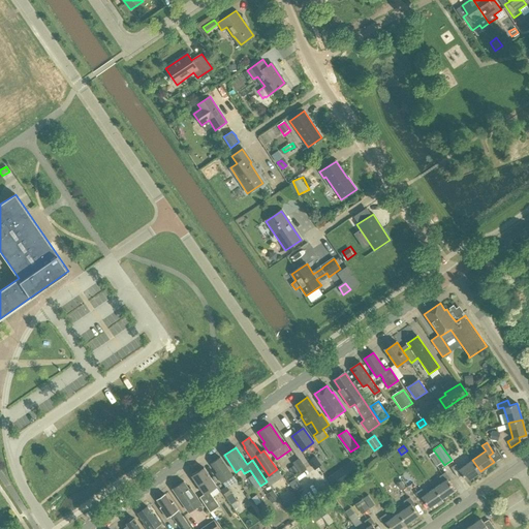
[(429,455),(436,466),(441,462),(434,452),(429,455)]
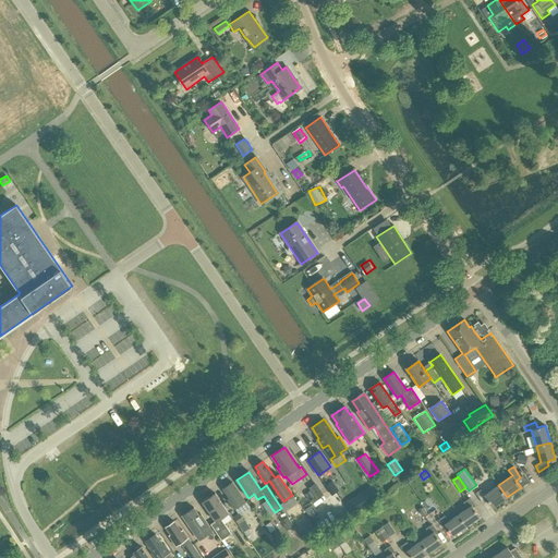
[(331,481),(325,486),(331,496),(339,490),(331,481)]
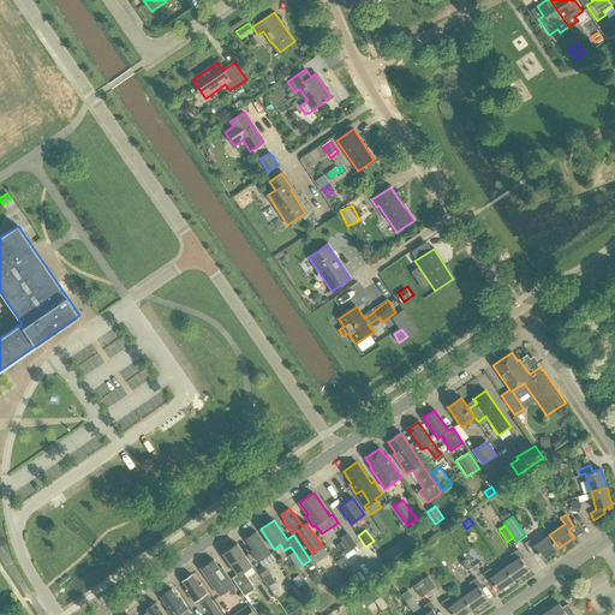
[(245,538),(252,549),(251,550),(258,561),(272,553),(256,531),(245,538)]
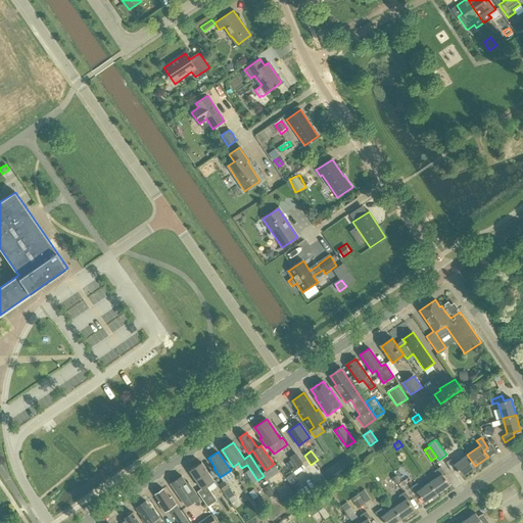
[(295,455),(290,459),(296,467),(301,463),(295,455)]
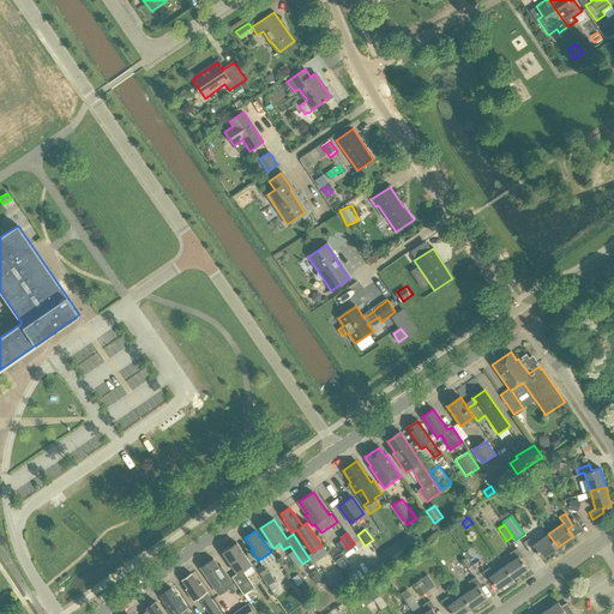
[(536,551),(542,559),(558,547),(548,534),(533,545),(529,539),(523,543),(531,554),(536,551)]
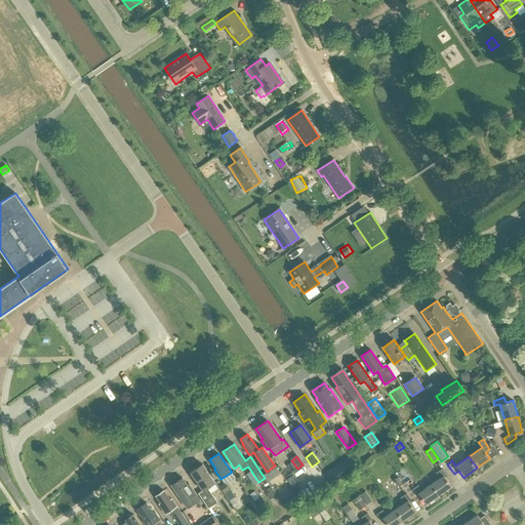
[(337,466),(344,474),(355,466),(349,457),(337,466)]
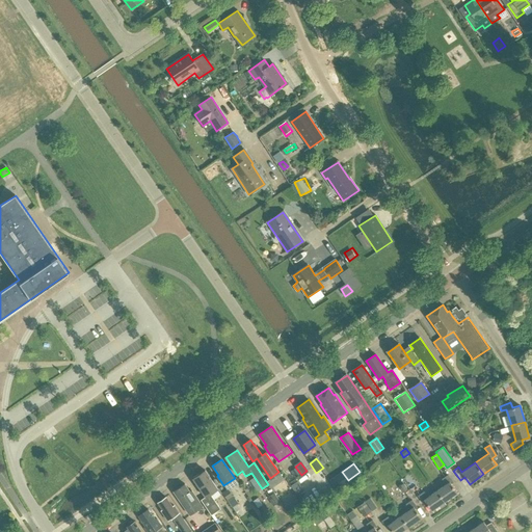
[(205,470),(193,478),(206,497),(201,500),(212,515),(220,509),(210,494),(217,488),(205,470)]
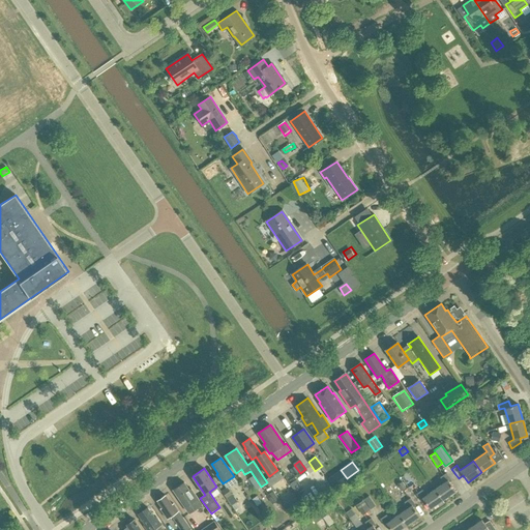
[(292,468),(286,472),(290,479),(296,476),(292,468)]
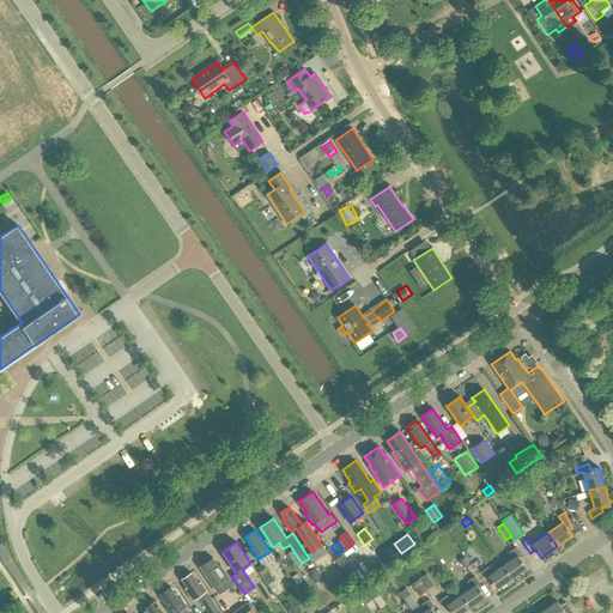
[(503,565),(511,577),(526,568),(520,557),(522,556),(516,547),(509,552),(513,558),(503,565)]
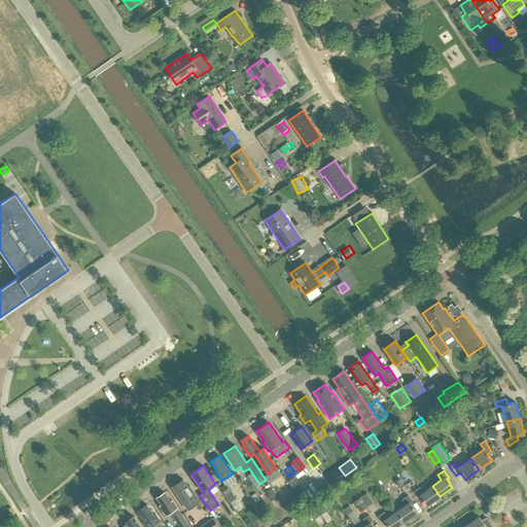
[(399,478),(395,482),(399,487),(403,484),(399,478)]
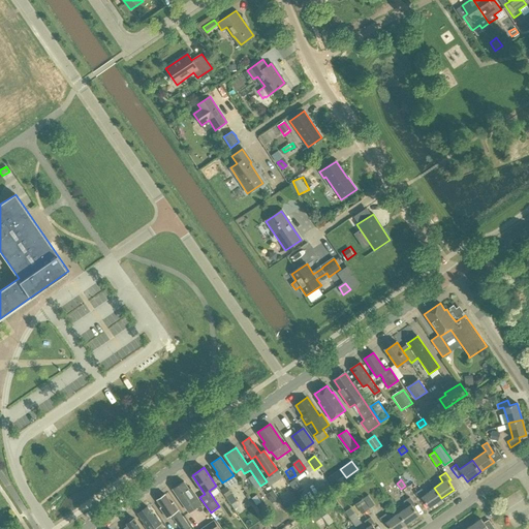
[(183,481),(174,489),(181,499),(179,500),(187,512),(200,503),(190,488),(188,489),(183,481)]
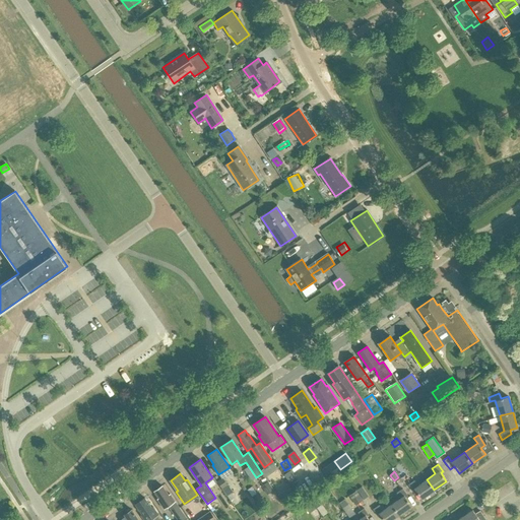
[(231,491),(232,490),(222,476),(216,480),(233,506),(238,503),(231,491)]
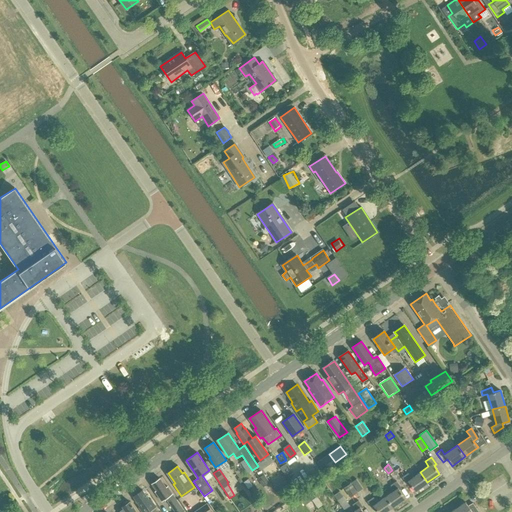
[(409,483),(415,491),(427,482),(420,472),(411,478),(408,473),(402,477),(407,484),(409,483)]
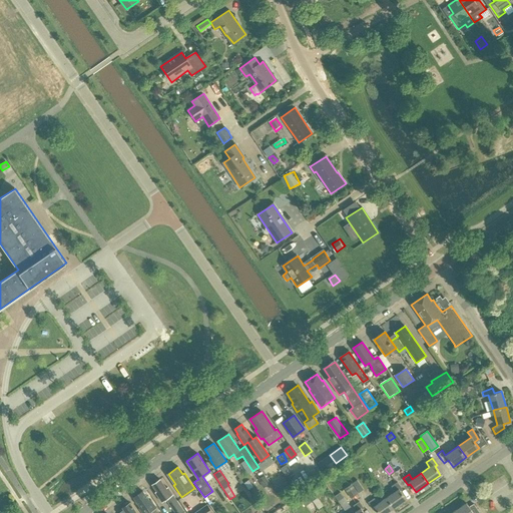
[(160,480),(152,485),(158,494),(157,495),(161,502),(165,499),(174,512),(178,512),(182,510),(167,487),(165,488),(160,480)]
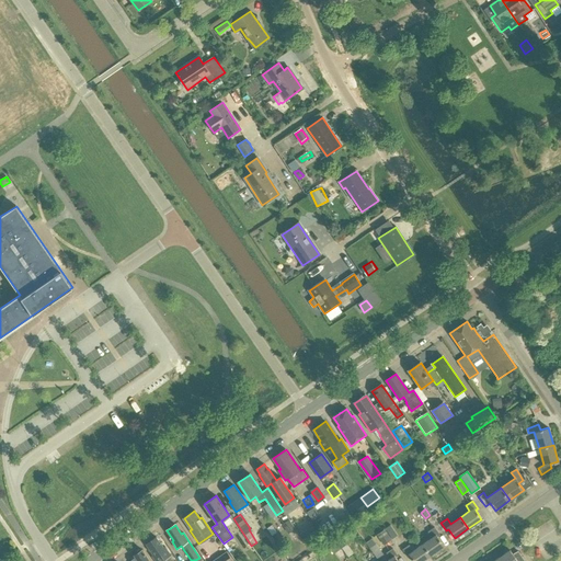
[(386,527),(377,533),(385,542),(392,538),(386,527)]
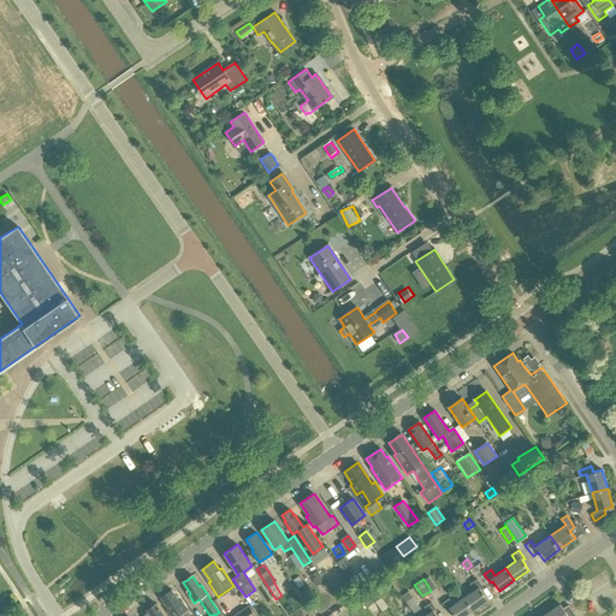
[(463,597),(472,610),(487,599),(480,588),(483,587),(477,579),(469,584),(474,590),(463,597)]
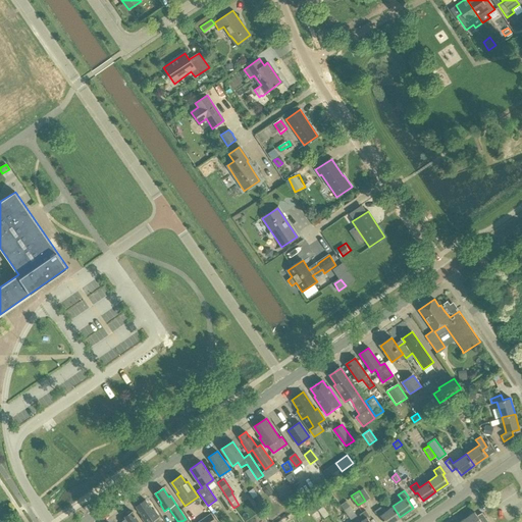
[(283,499),(289,506),(299,499),(294,491),(283,499)]
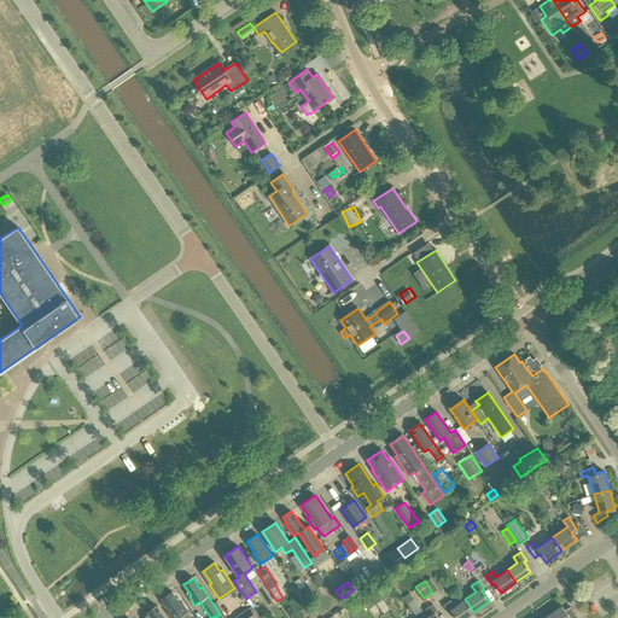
[(173,592),(161,600),(169,611),(168,612),(172,617),(193,617),(182,601),(180,604),(173,592)]
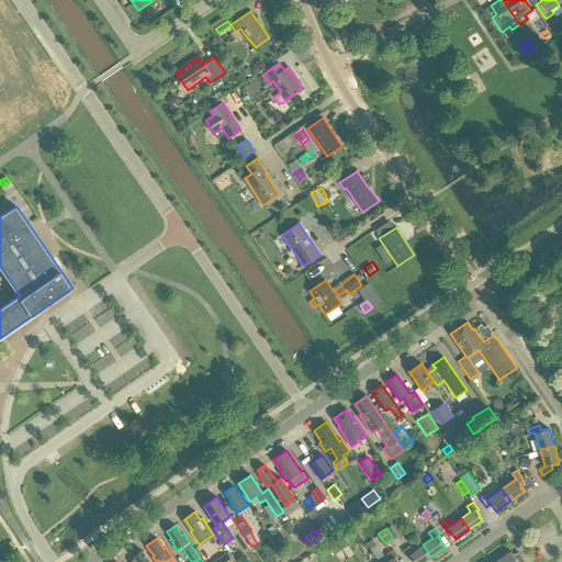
[(364,543),(372,555),(378,552),(370,540),(364,543)]
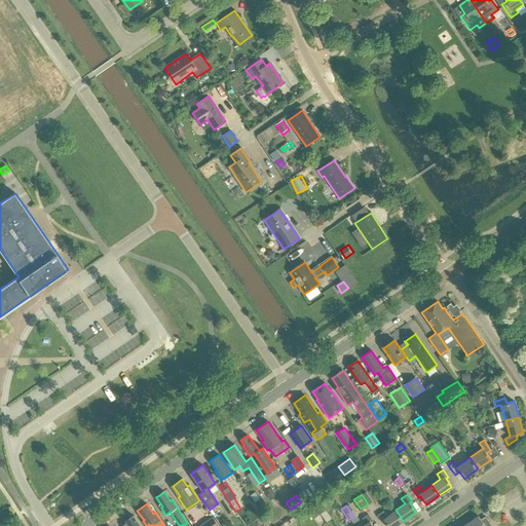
[(384,521),(387,525),(395,525),(403,521),(396,510),(387,516),(383,511),(377,515),(382,522),(384,521)]
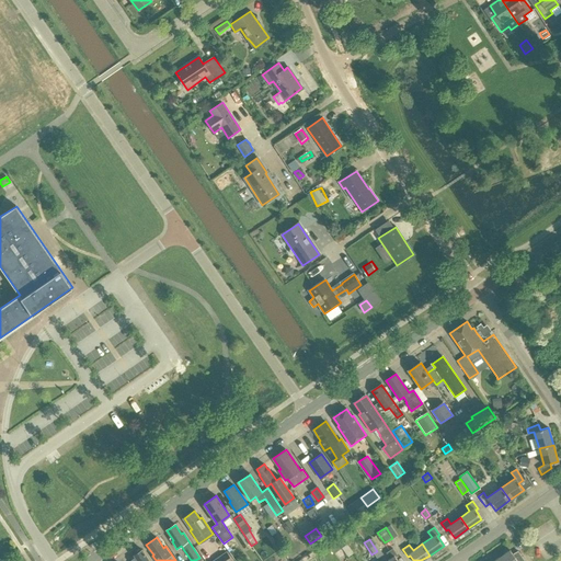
[(385,560),(398,560),(396,558),(398,556),(392,548),(386,553),(389,559),(385,560)]
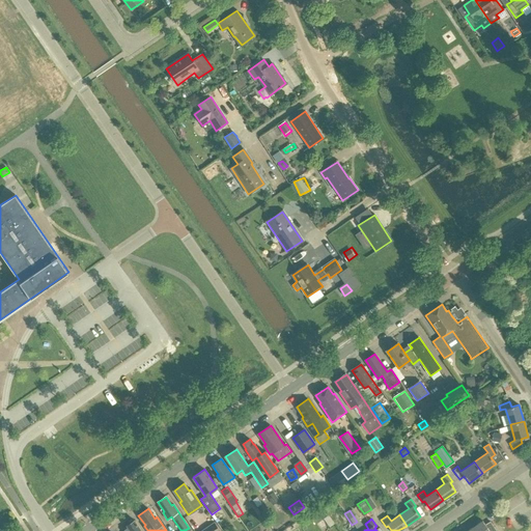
[(126,530),(142,530),(135,520),(134,521),(132,520),(128,523),(128,525),(127,525),(129,527),(124,529),(126,530)]
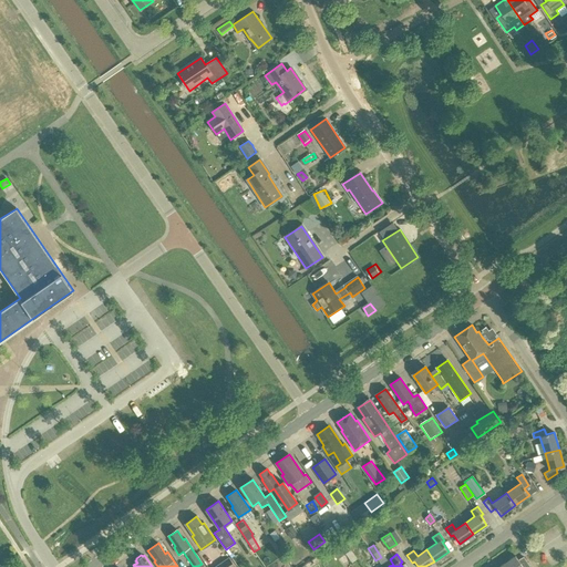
[(214,566),(236,566),(237,566),(230,556),(214,566)]
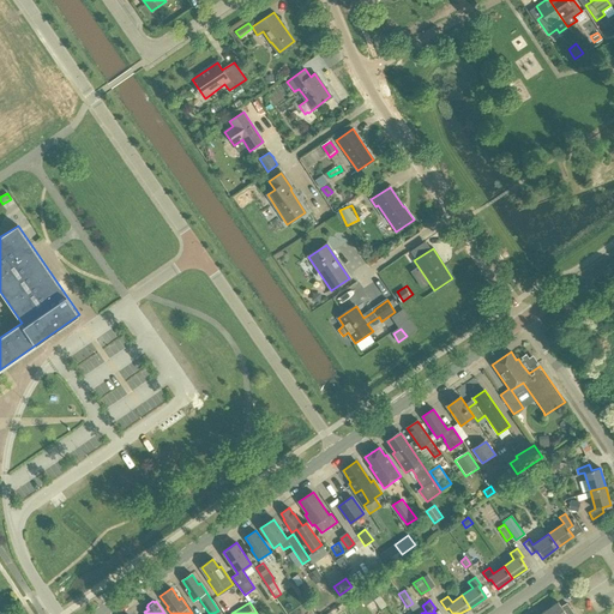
[(558,602),(548,608),(552,613),(573,613),(567,603),(561,607),(558,602)]
